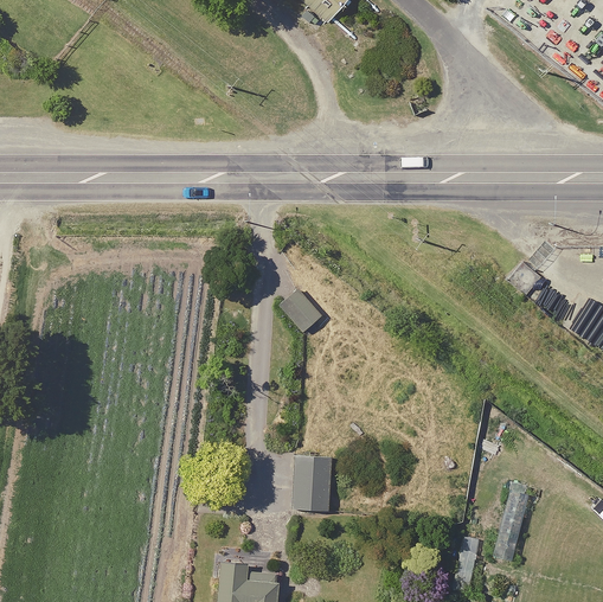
[(294,0),(326,26),(347,0),(294,0)]
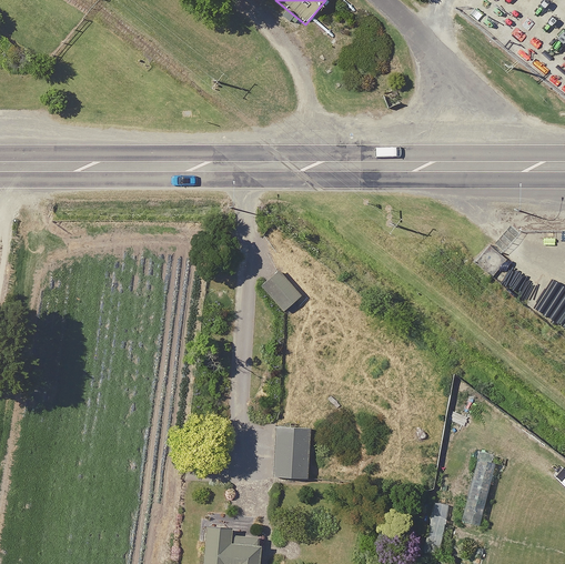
[(278,263),(259,281),(289,311),(306,292),(278,263)]
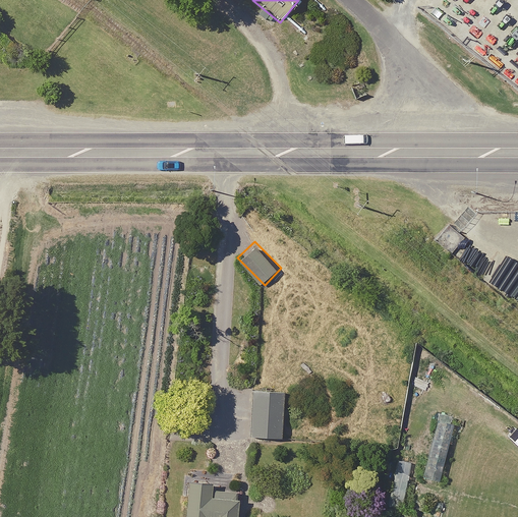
[(285,393),(254,392),(252,435),(283,436),(285,393)]
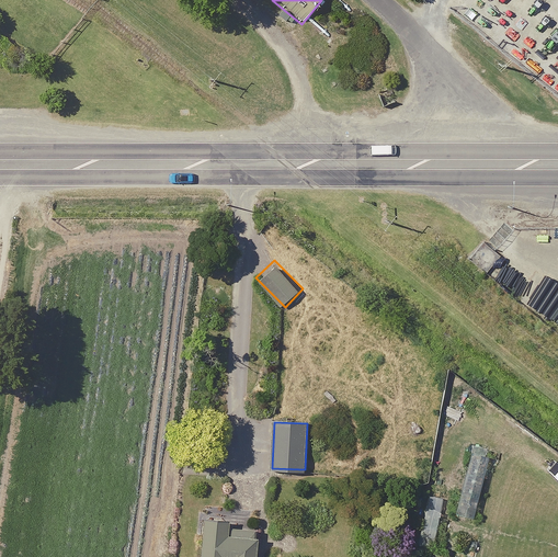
[(478,516),(480,481),(480,477),(489,478),(491,452),(457,450),(453,503),(453,514),(478,516)]
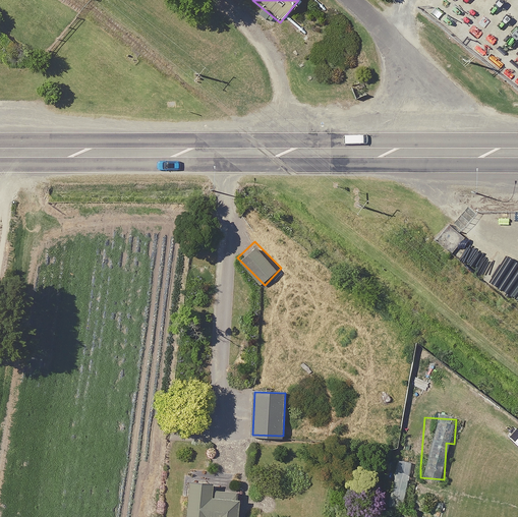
[(406,509),(411,471),(388,468),(383,506),(406,509)]
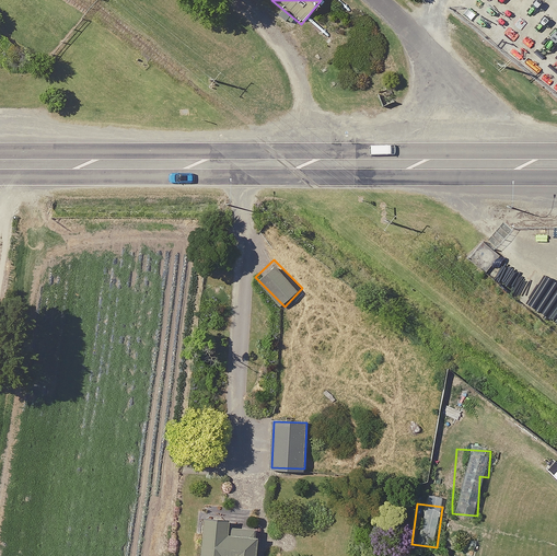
[(230,520),(206,519),(202,555),(256,555),(258,529),(230,526),(230,520)]
